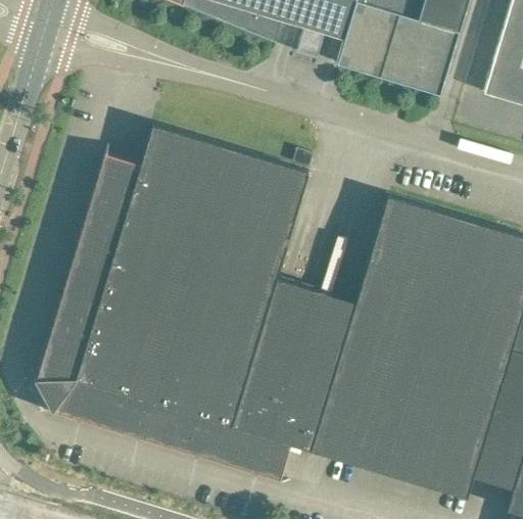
[(167,0),(275,44),(285,12),(306,19),(296,54),(317,59),(327,25),(347,31),(336,65),(439,97),(468,0),(167,0)]
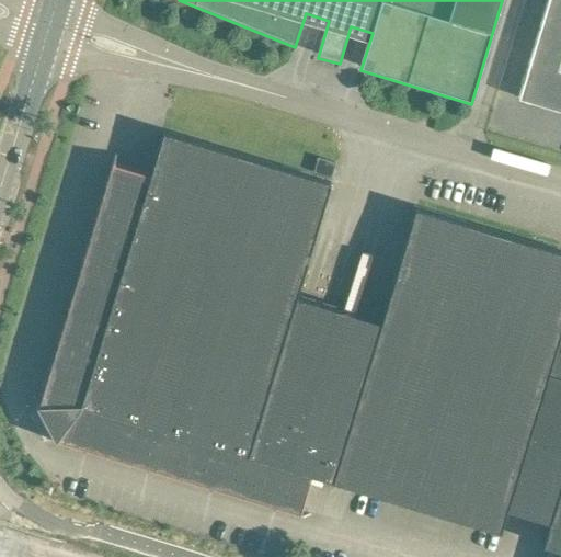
[(560,0),(548,0),(518,102),(519,102),(560,114),(560,0)]
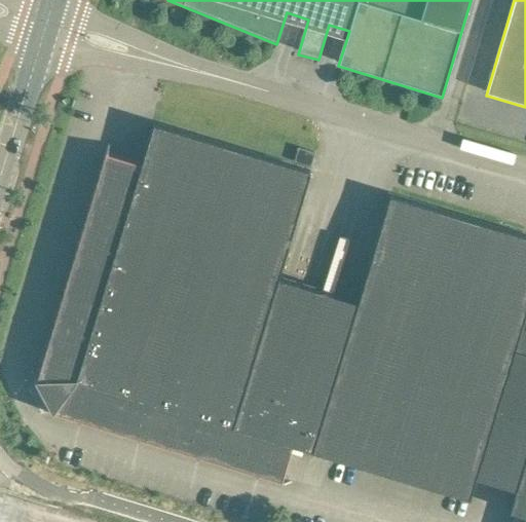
[(476,481),(515,352),(525,313),(525,239),(389,198),(358,305),(278,281),(310,175),(153,126),(141,166),(107,156),(110,147),(109,146),(99,178),(96,180),(98,184),(81,237),(77,238),(79,243),(63,296),(60,298),(62,301),(45,355),(42,357),(43,361),(37,383),(34,383),(52,417),(53,415),(77,422),(79,425),(82,424),(136,440),(138,444),(141,442),(195,458),(197,461),(200,459),(254,476),(256,480),(259,478),(291,487),(292,486),(282,483),(292,449),(470,502),(476,481)]
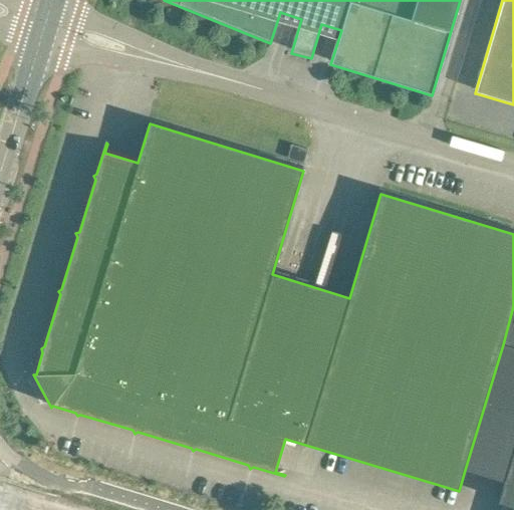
[(287,162),(303,166),(307,153),(291,148),(287,162)]
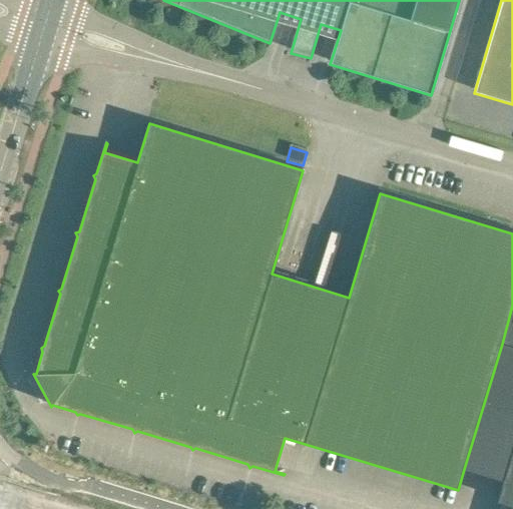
[(512,508),(512,347),(502,344),(464,469),(503,481),(496,502),(512,506),(511,508),(512,508)]
